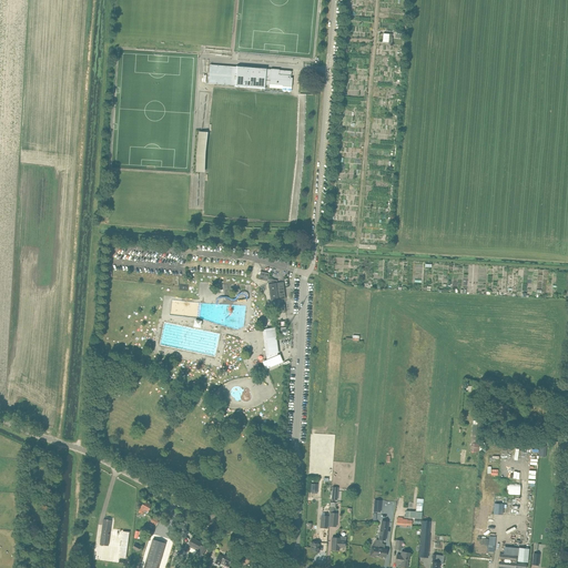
[(291,75),(292,71),(280,70),(279,72),(271,71),(271,70),(255,68),(255,72),(253,72),(253,68),(227,66),(227,68),(225,68),(225,66),(210,64),(209,83),(264,88),(265,85),(270,85),(270,84),(282,85),(282,87),(292,88),(293,78),(291,78),(291,75)]
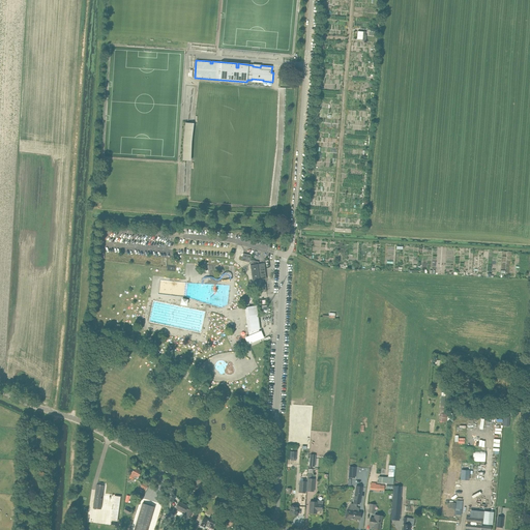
[(194,123),(185,122),(183,141),(182,160),(190,160),(194,123)]
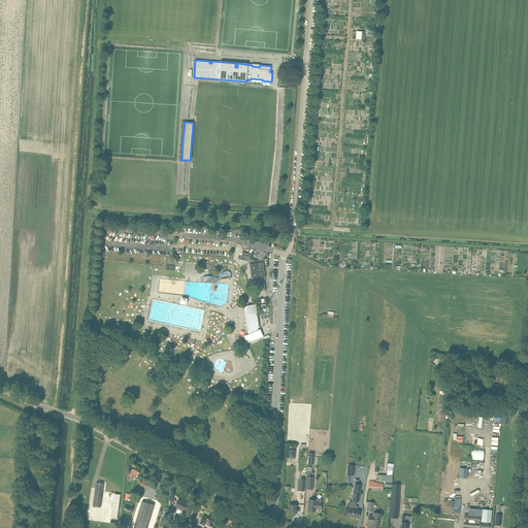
[(251,255),(242,253),(240,260),(249,262),(248,264),(250,264),(252,279),(265,277),(263,262),(258,263),(258,261),(250,259),(251,255)]
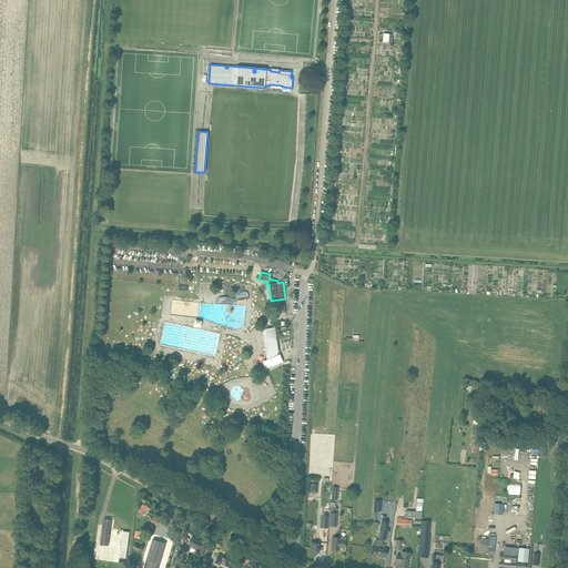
[(265,330),(263,330),(266,359),(262,362),(266,369),(283,363),(280,354),(277,355),(277,353),(279,353),(275,327),(265,328),(265,330)]
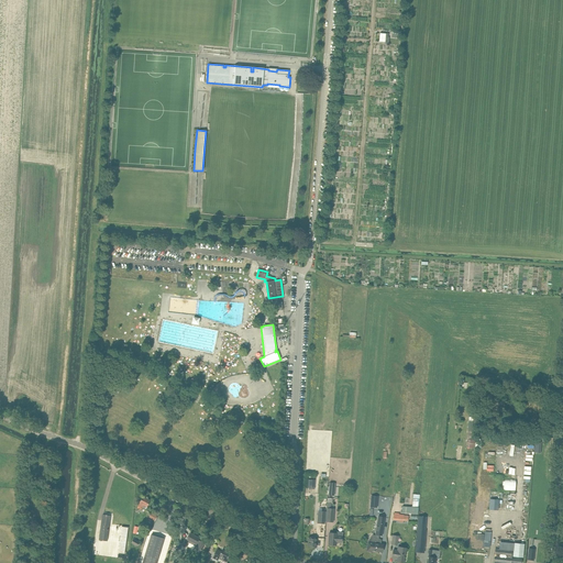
[(195,401),(198,396),(191,393),(188,398),(195,401)]
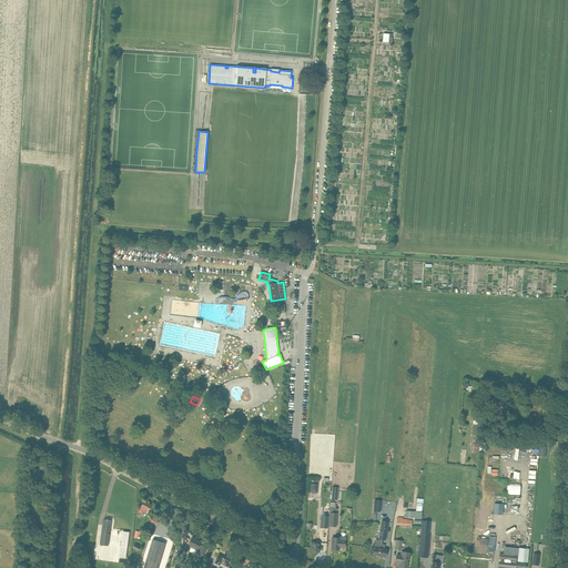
[(480,444),(476,443),(478,421),(474,421),(470,452),(479,452),(480,444)]
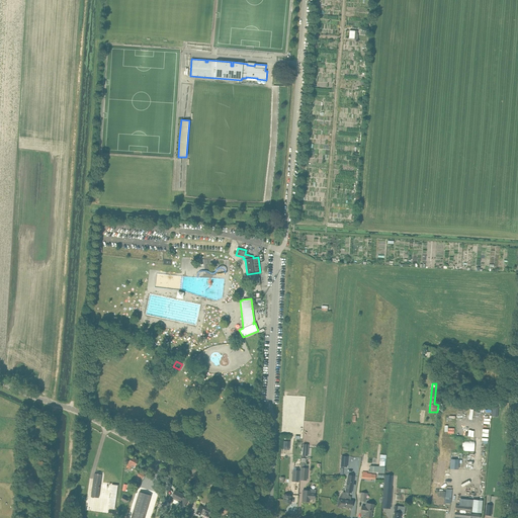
[(463,440),(462,451),(476,451),(476,441),(463,440)]
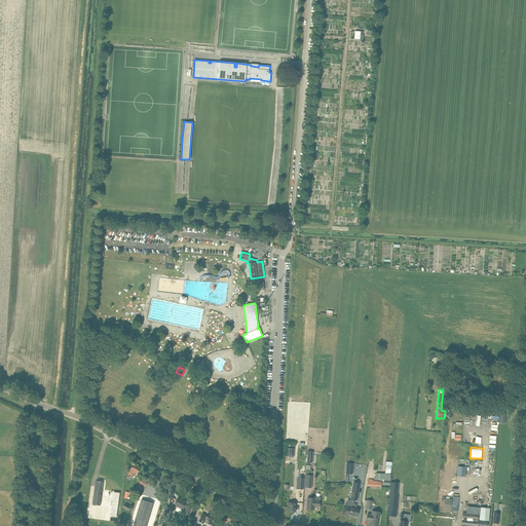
[(141,467),(134,464),(128,475),(132,477),(135,472),(138,474),(141,467)]
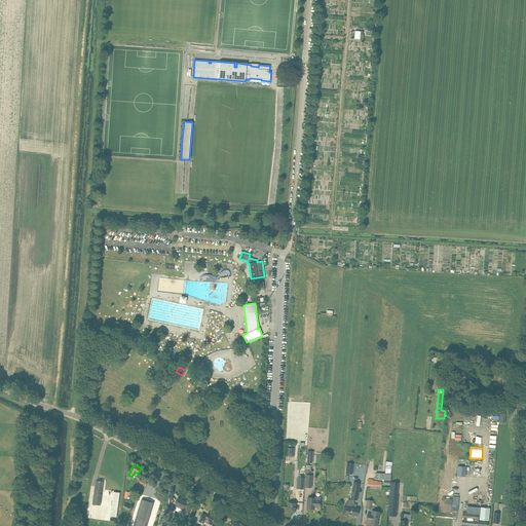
[(458,476),(466,476),(466,466),(458,466),(458,476)]
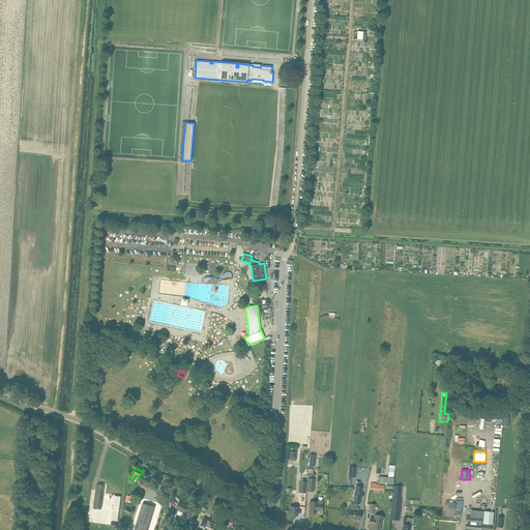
[(380,491),(384,491),(384,486),(380,486),(380,484),(376,484),(376,483),(372,482),(371,484),(370,490),(376,490),(376,492),(380,492),(380,491)]
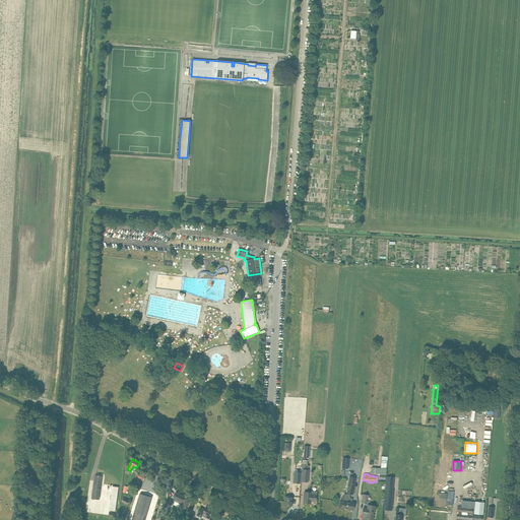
[(137,478),(143,482),(148,484),(150,480),(139,474),(137,478)]
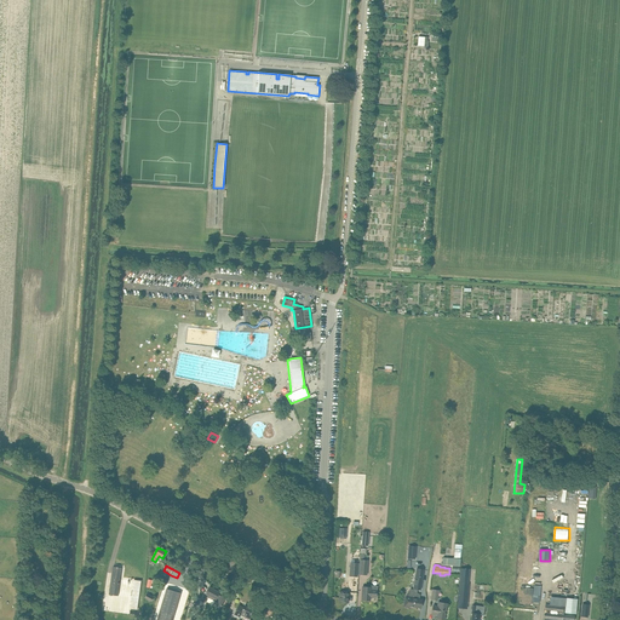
[(121,568),(114,567),(109,595),(118,596),(121,568)]
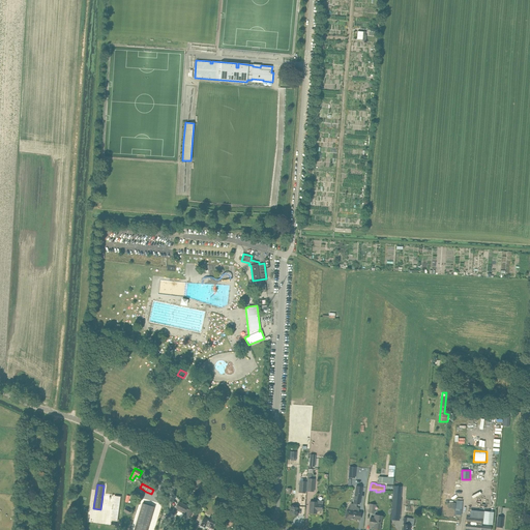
[(358,512),(359,508),(357,508),(356,507),(357,504),(359,504),(362,487),(356,487),(353,505),(351,503),(347,509),(347,510),(346,516),(350,516),(350,518),(360,520),(361,513),(358,512)]
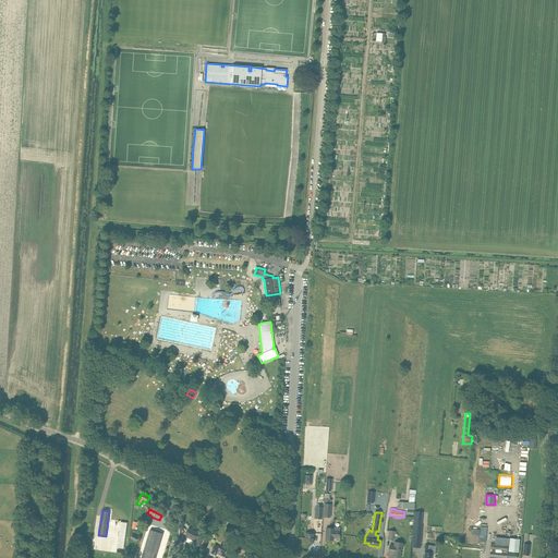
[(124,548),(128,522),(121,521),(118,547),(124,548)]
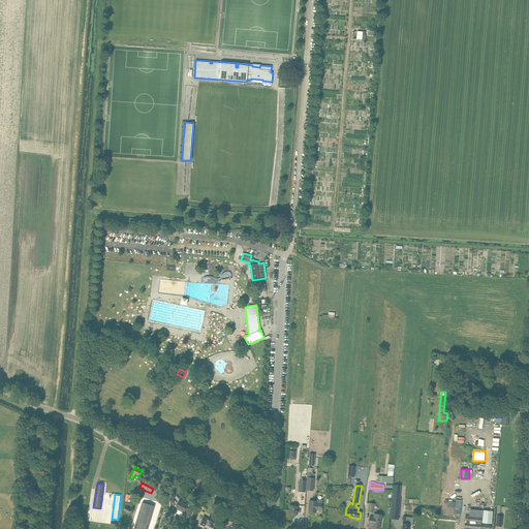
[(400,499),(392,498),(391,519),(399,520),(399,516),(400,499)]
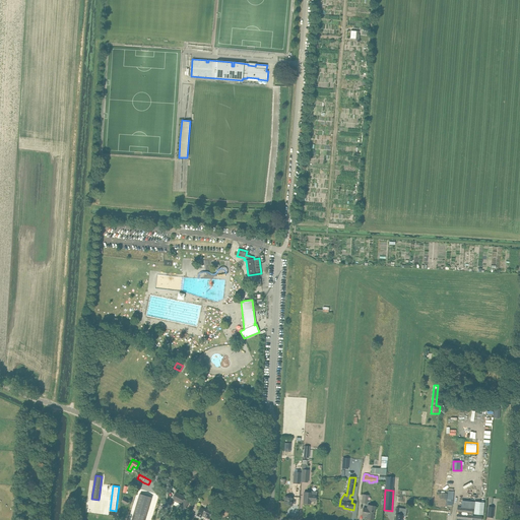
[(311,492),(311,493),(304,493),(304,503),(311,504),(311,501),(316,501),(316,492),(311,492)]
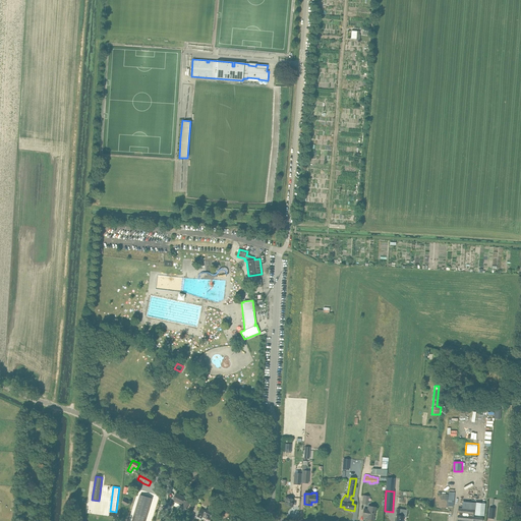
[(185,510),(187,508),(189,503),(186,501),(185,502),(183,501),(184,498),(176,494),(173,501),(183,506),(182,509),(185,510)]
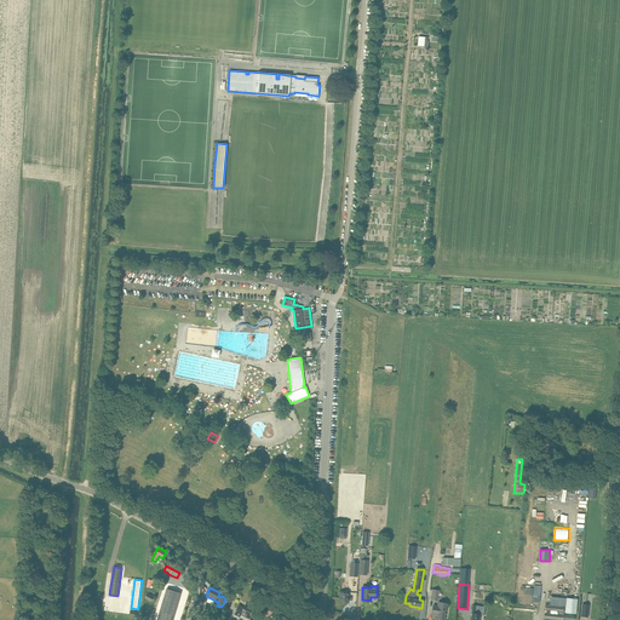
[(172,619),(181,592),(167,589),(156,619),(172,619)]
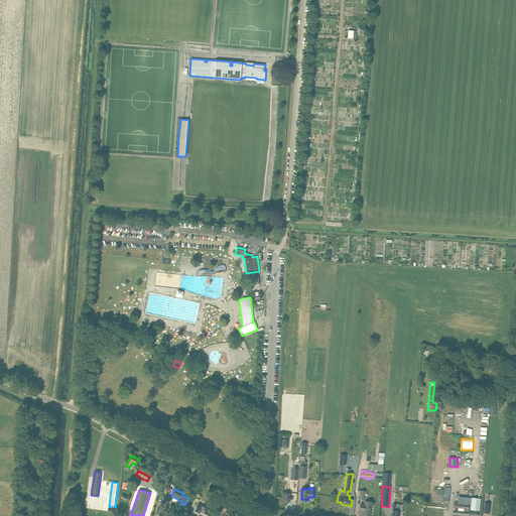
[(123,494),(120,499),(125,502),(128,497),(123,494)]
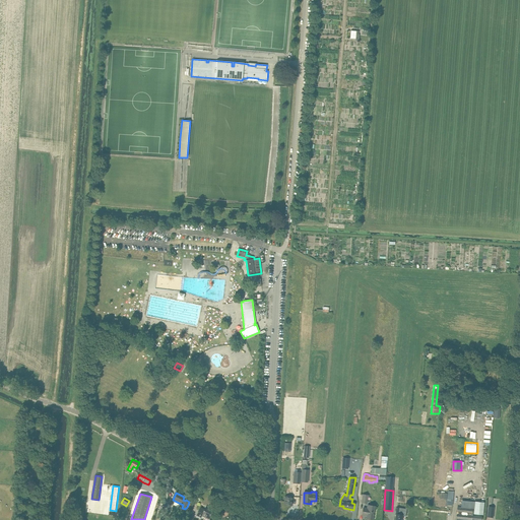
[(483,515),(484,503),(474,502),(473,514),(483,515)]
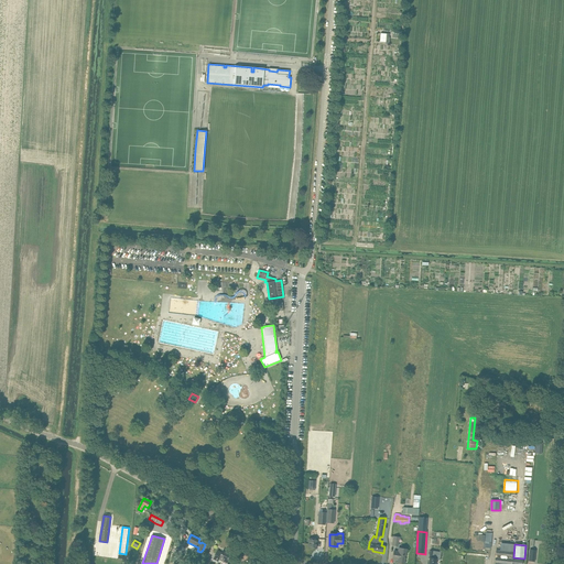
[(394,550),(392,559),(399,560),(398,563),(404,563),(405,559),(405,556),(407,549),(400,548),(399,551),(398,551),(394,550)]
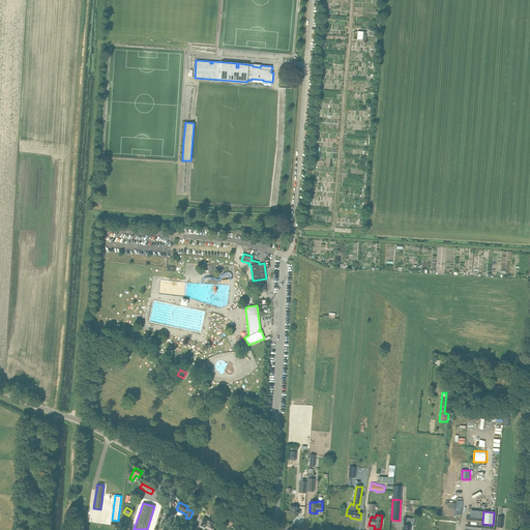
[(405,517),(403,524),(404,525),(403,529),(409,529),(410,526),(413,526),(414,519),(405,517)]
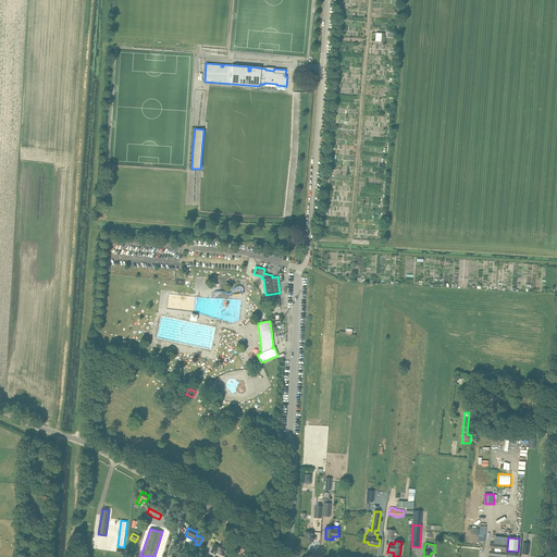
[(506,552),(507,546),(506,545),(490,543),(489,556),(500,556),(516,556),(516,553),(506,552)]
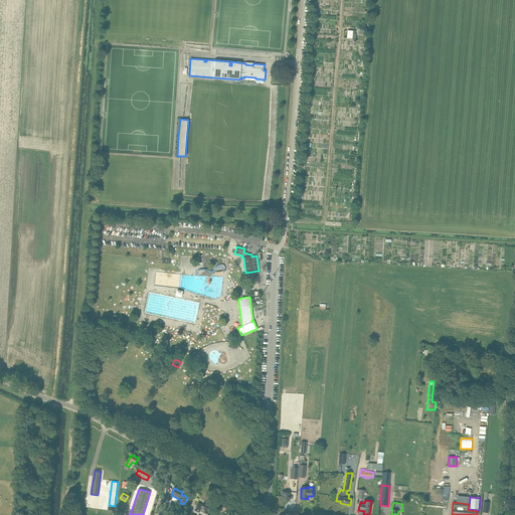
[(207,514),(208,511),(211,507),(203,503),(202,505),(199,503),(198,503),(195,510),(199,512),(200,511),(207,514)]
